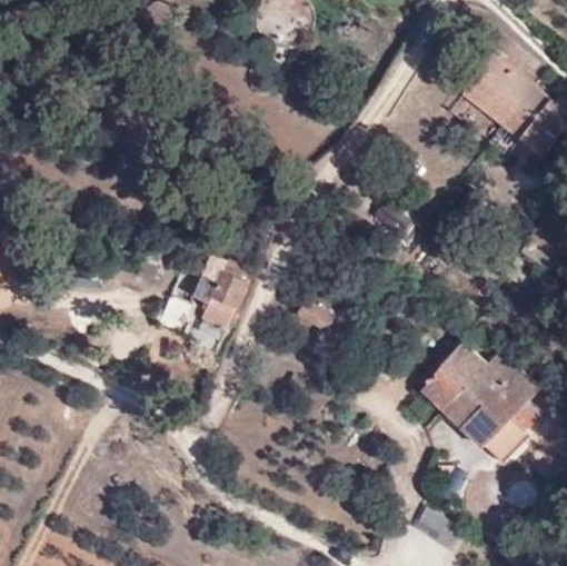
[(460,98),(501,128),(530,91),(488,61),(460,98)]
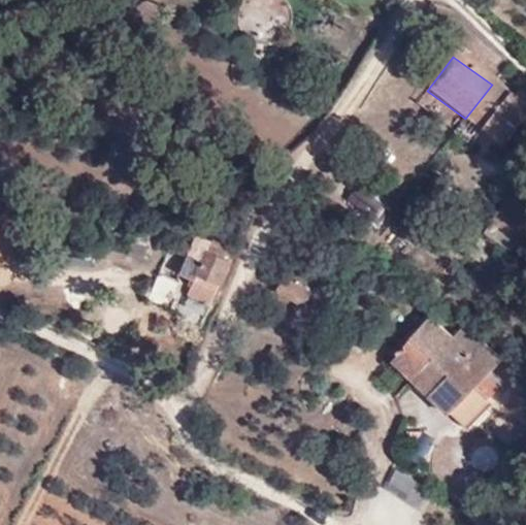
[(516,101),(492,85),(465,119),(500,145),(525,111),(525,91),(524,91),(516,101)]
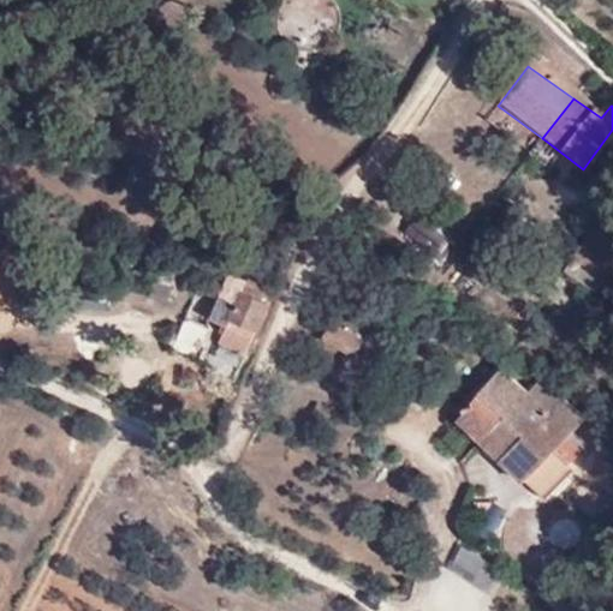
[(414,222),(400,238),(427,257),(439,243),(414,222)]
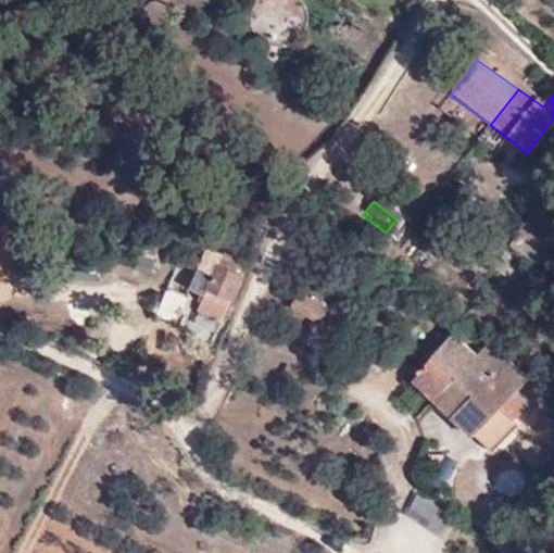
[(548,251),(519,231),(508,246),(537,265),(548,251)]
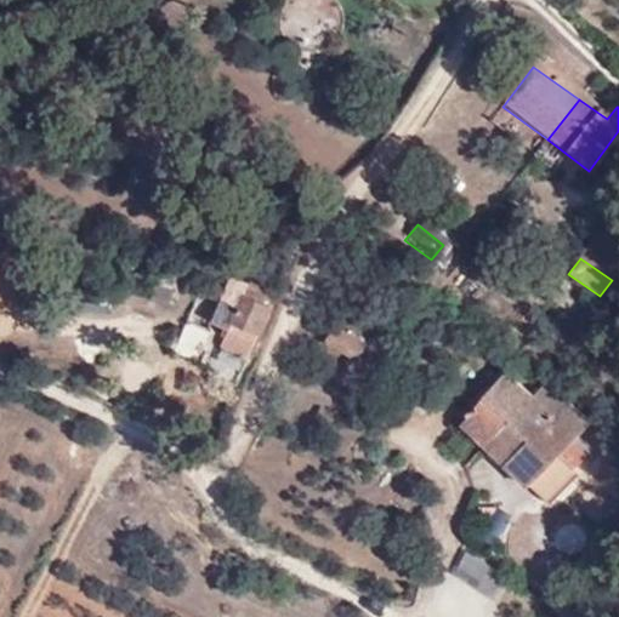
[(225,329),(217,353),(248,364),(257,337),(262,338),(271,313),(245,303),(248,296),(225,289),(213,325),(225,329)]
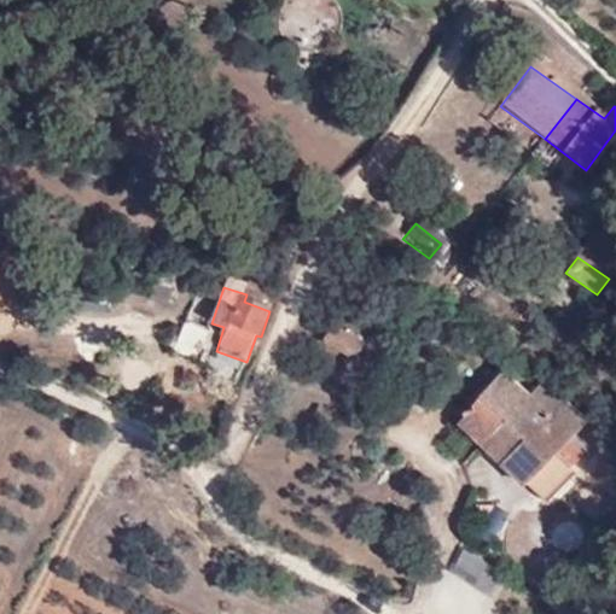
[(366,351),(324,327),(314,345),(356,370),(366,351)]
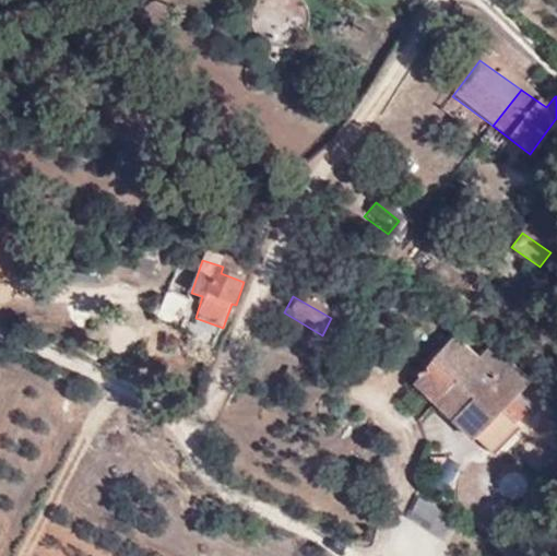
[(478,339),(469,355),(436,400),(482,429),(501,406),(512,417),(522,405),(514,394),(518,390),(531,375),(486,342),(478,339)]
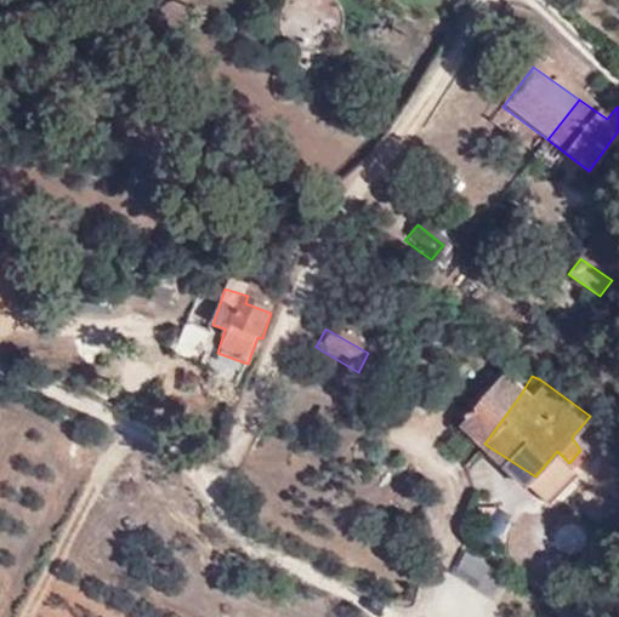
[(459,427),(484,444),(521,394),(497,378),(459,427)]
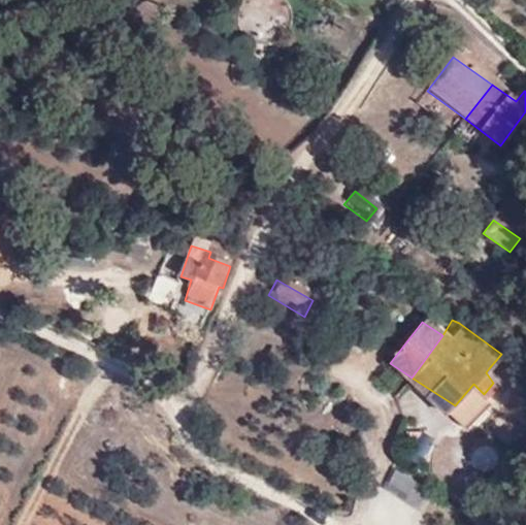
[(486,372),(493,383),(484,394),(488,397),(501,376),(489,368),(486,372)]
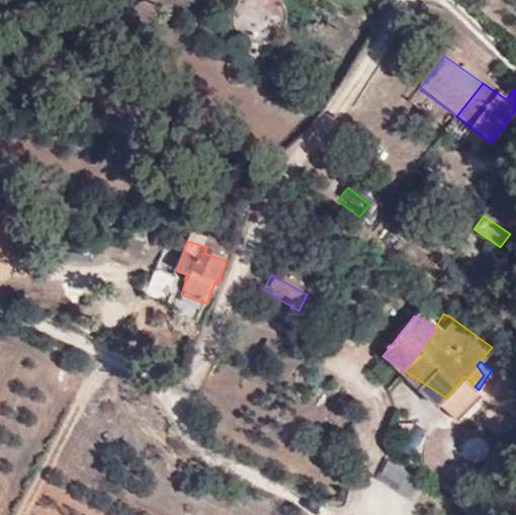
[(446,398),(464,411),(479,390),(475,387),(464,376),(446,398)]
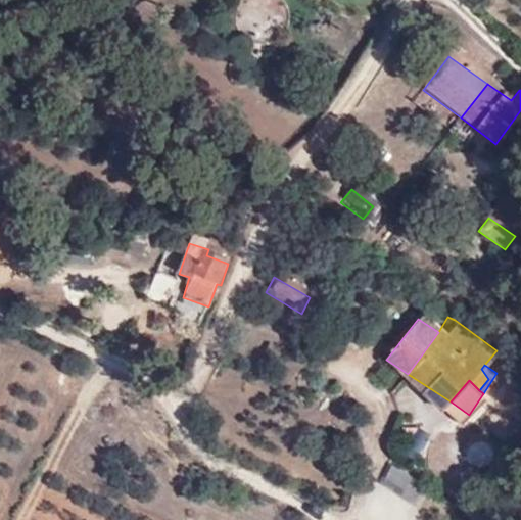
[(398,447),(410,463),(430,447),(419,432),(398,447)]
